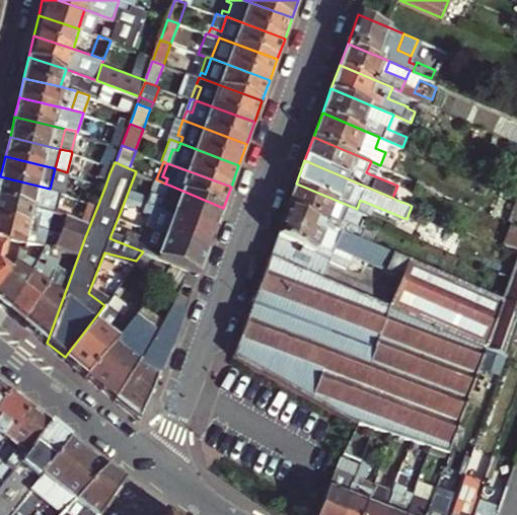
[(50,189),(62,192),(67,172),(55,168),(50,189)]
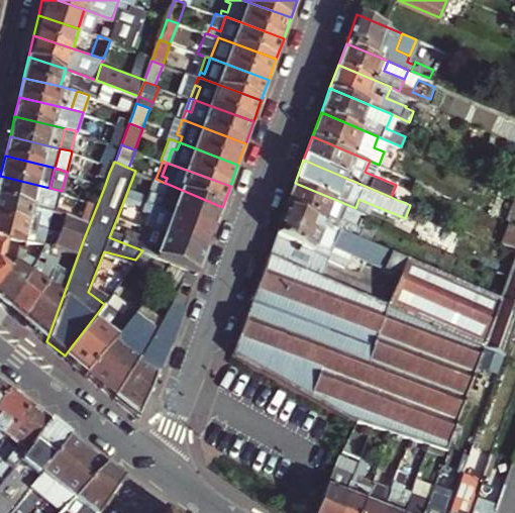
[(97,182),(105,185),(109,173),(99,170),(95,181),(97,182)]
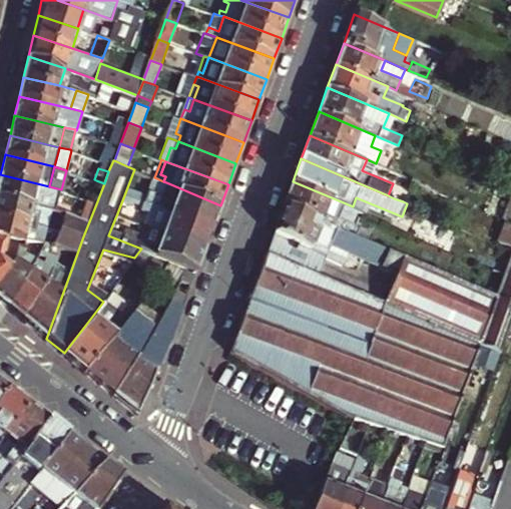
[(0,174),(0,195),(45,206),(48,191),(49,186),(0,174)]
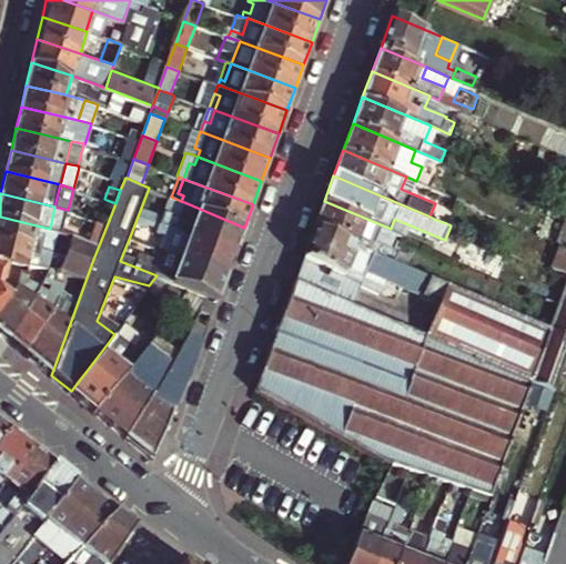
[(165,223),(175,227),(184,202),(181,201),(171,197),(163,215),(168,218),(165,223)]
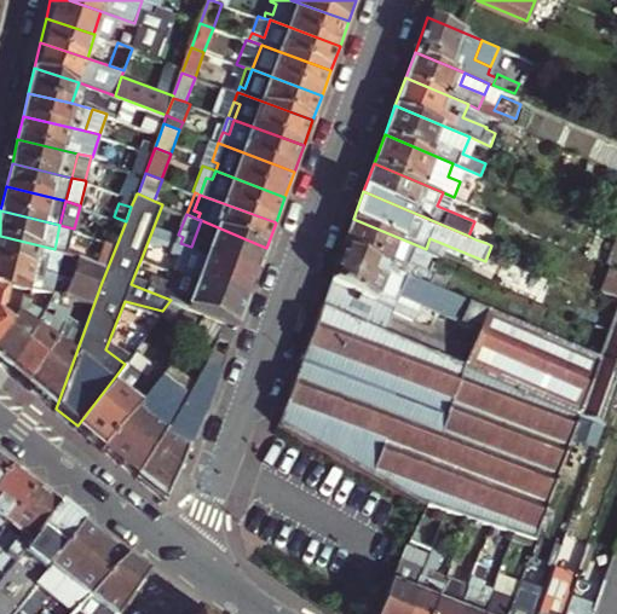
[(107,239),(117,243),(126,221),(116,218),(107,239)]
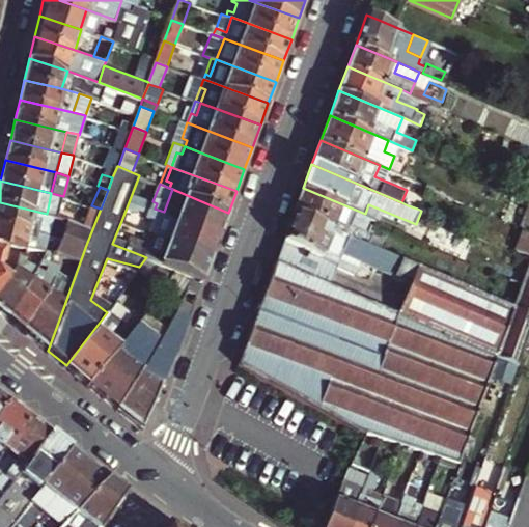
[(385,238),(353,223),(358,211),(303,188),(295,212),(380,248),(385,238)]
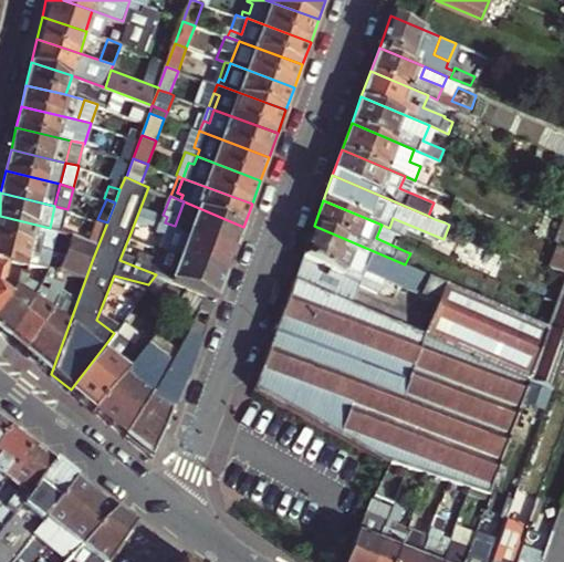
[(235,252),(243,227),(184,201),(175,226),(235,252)]
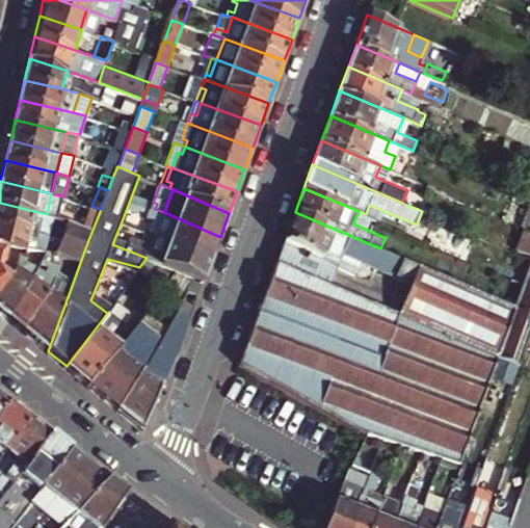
[(157,204),(153,202),(133,194),(131,201),(132,202),(155,209),(157,204)]
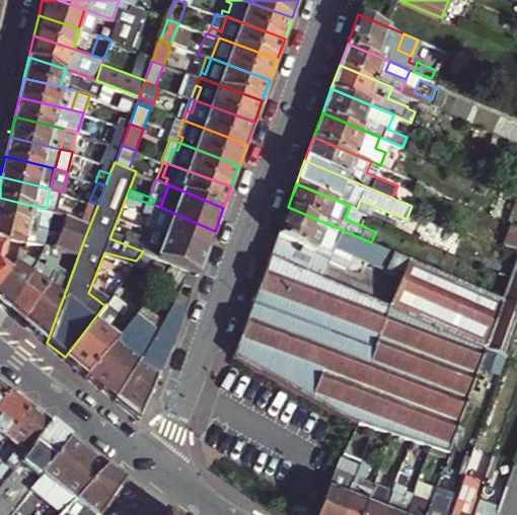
[(398,201),(408,204),(412,196),(402,192),(398,201)]
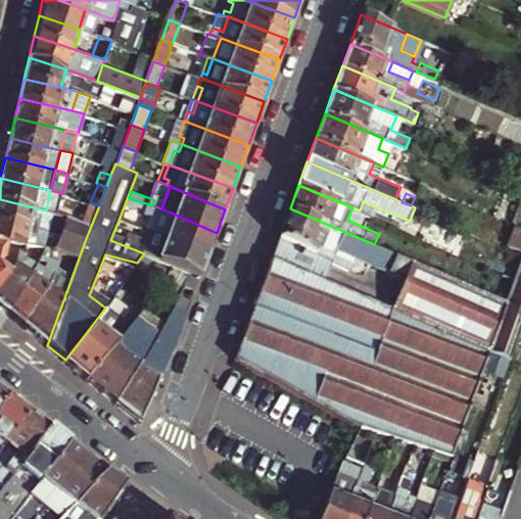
[(53,213),(55,214),(59,199),(49,195),(46,210),(53,213)]
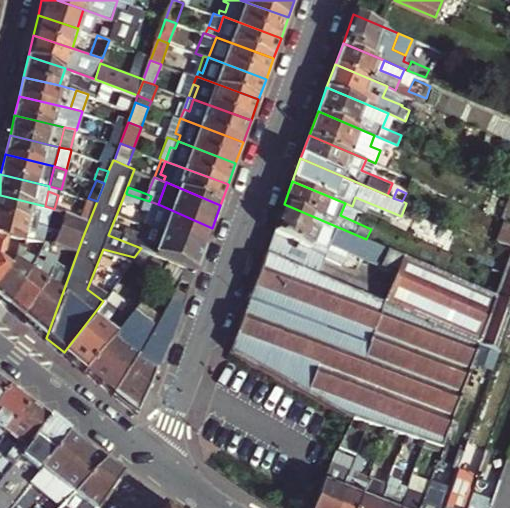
[(204,249),(212,228),(158,204),(149,201),(127,194),(125,199),(150,208),(144,224),(151,227),(204,249)]
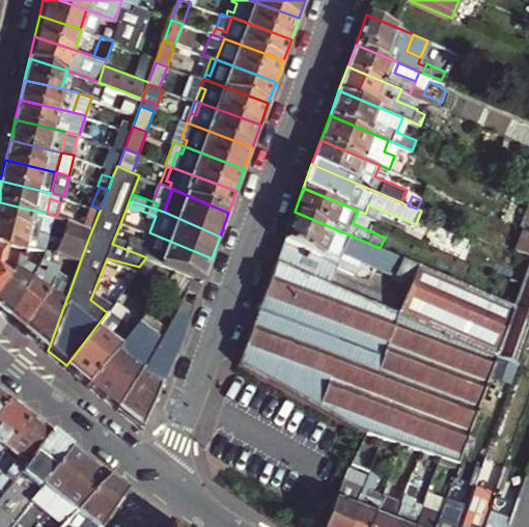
[(49,233),(50,233),(54,216),(47,214),(0,202),(0,225),(10,228),(11,225),(49,233)]
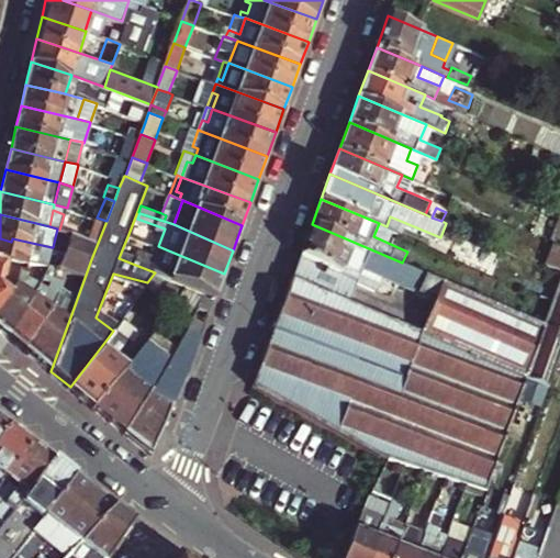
[(88,240),(98,243),(107,221),(97,218),(88,240)]
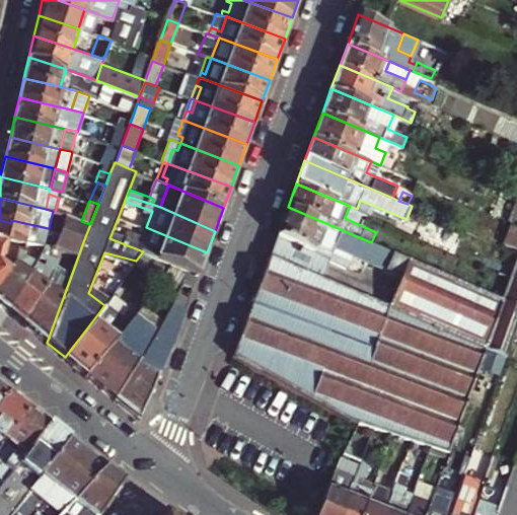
[(377,244),(371,242),(288,207),(277,236),(330,259),(336,246),(370,262),(377,244)]
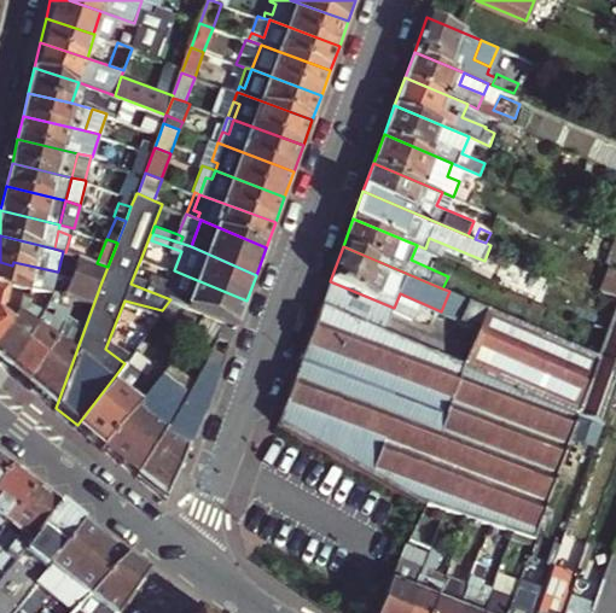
[(10,281),(53,290),(57,272),(13,262),(12,266),(0,262),(0,287),(7,290),(10,281)]
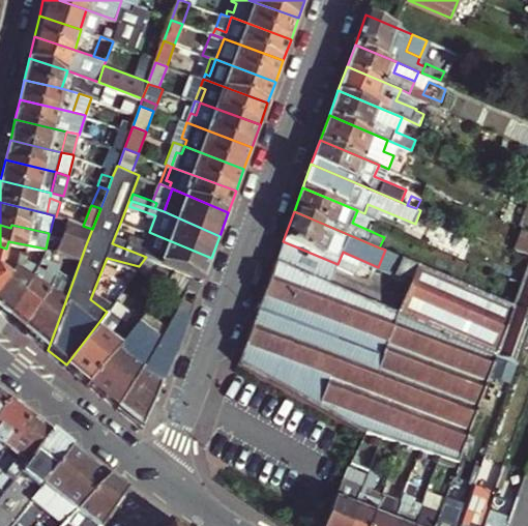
[(204,280),(211,258),(156,235),(153,240),(138,235),(136,240),(116,233),(112,243),(146,257),(176,268),(196,276),(204,280)]
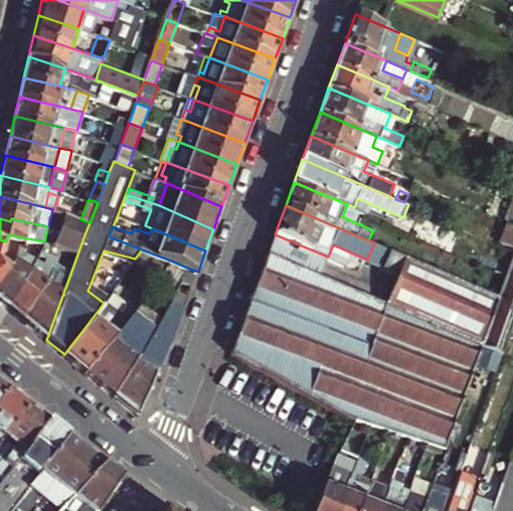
[(65,247),(78,251),(83,237),(59,229),(53,243),(65,247)]
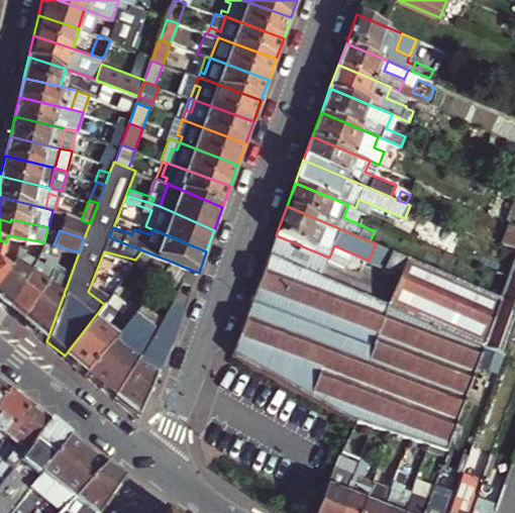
[(321,277),(329,258),(276,235),(269,254),(321,277)]
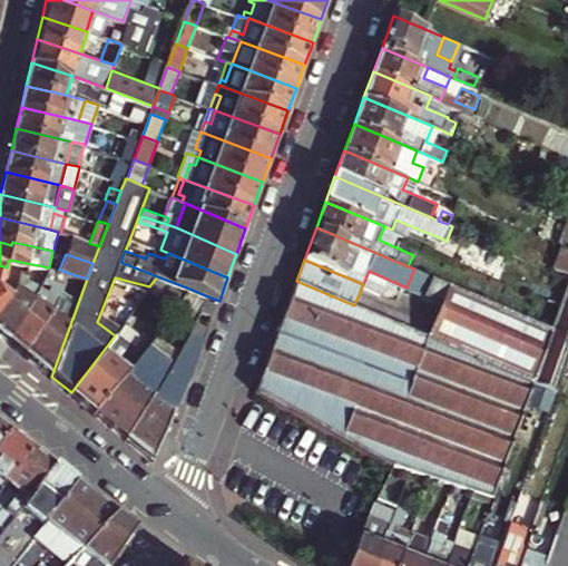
[(0,315),(12,301),(8,298),(7,267),(0,265),(0,315)]
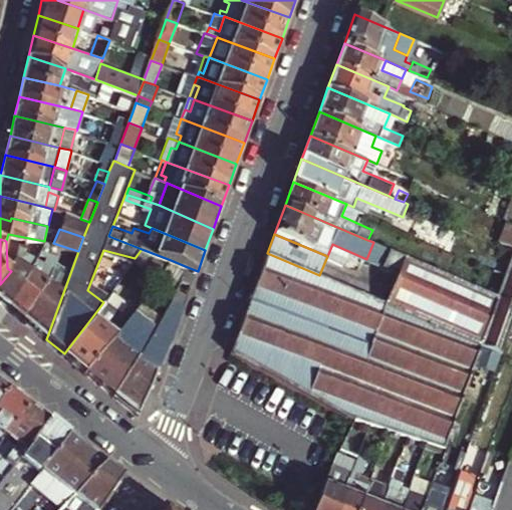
[(53,267),(56,259),(58,253),(50,251),(53,243),(45,241),(37,258),(37,259),(53,268),(53,267)]
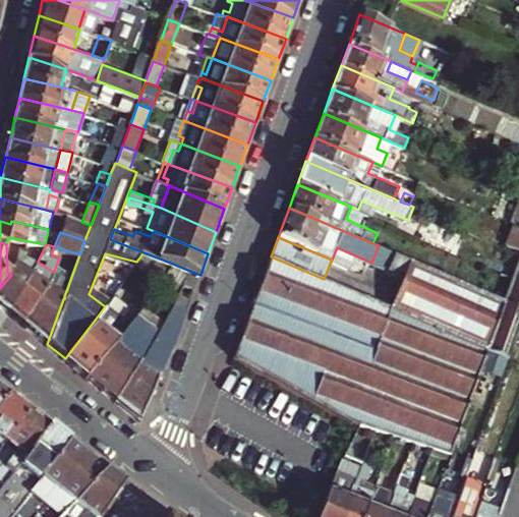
[(489,348),(510,357),(518,330),(518,263),(514,277),(506,299),(497,295),(379,245),(371,263),(403,276),(391,306),(489,348)]
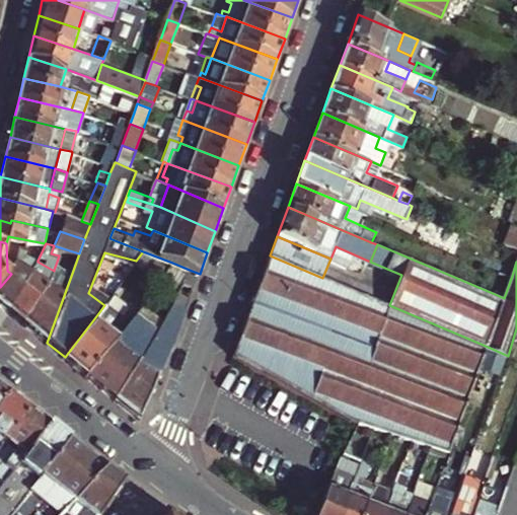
[(59,255),(64,256),(66,249),(54,245),(51,253),(59,255)]
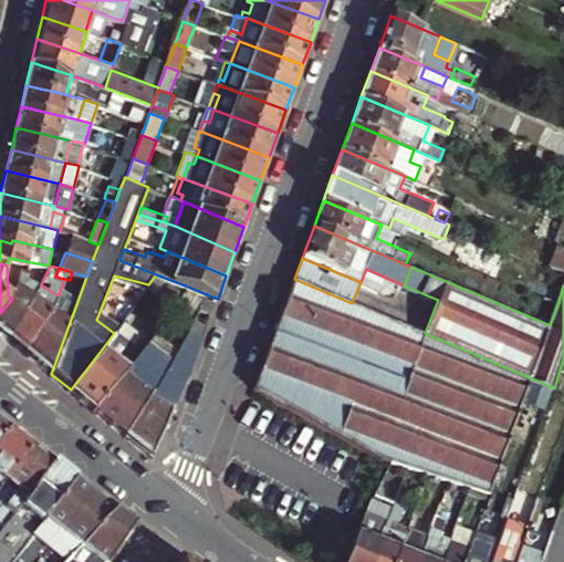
[(177,303),(180,298),(188,287),(156,274),(148,284),(146,288),(177,303)]
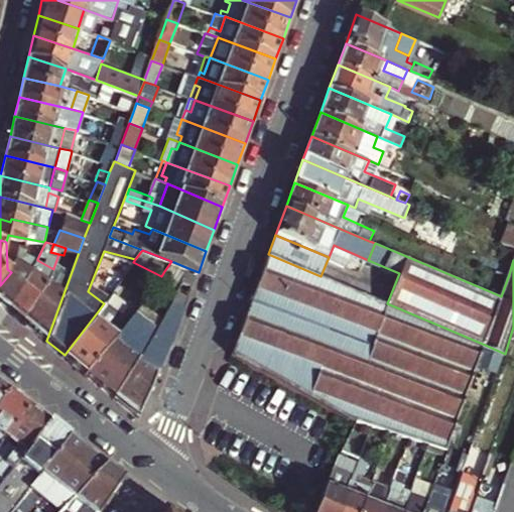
[(0,285),(0,301),(8,308),(32,274),(34,267),(37,260),(37,259),(17,254),(15,262),(17,263),(11,272),(0,285)]
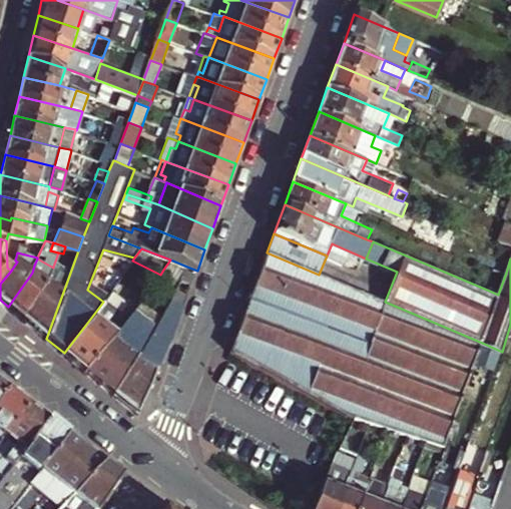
[(409,434),(446,445),(482,343),(385,302),(319,275),(267,252),(231,351),(348,415),(390,428),(409,434)]
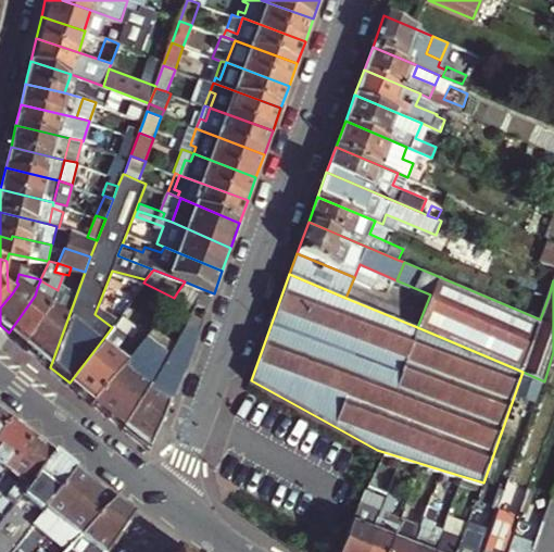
[(9,333),(25,347),(52,305),(58,290),(40,280),(37,288),(35,296),(9,333)]
